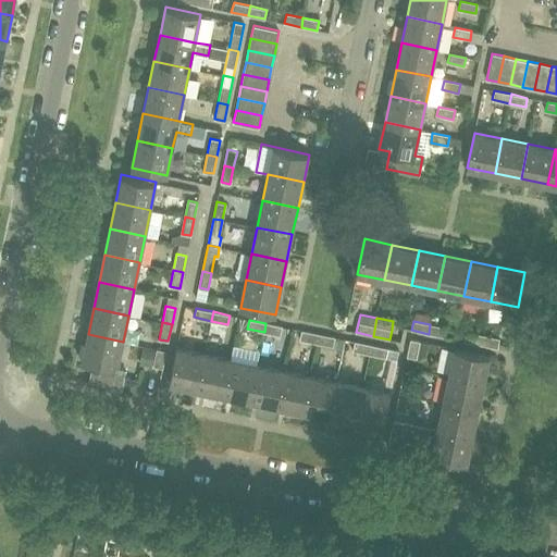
[(265,323),(264,332),(281,335),(282,326),(265,323)]
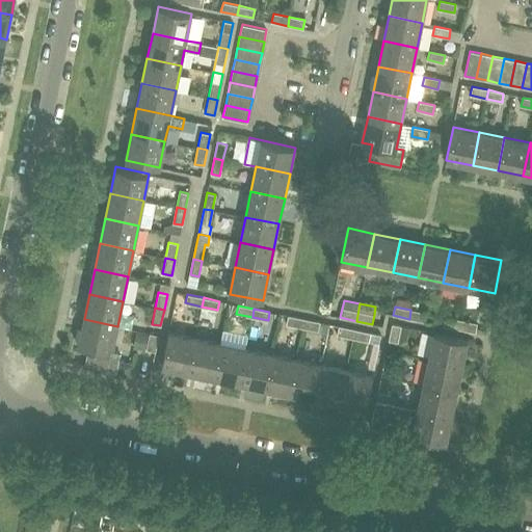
[(410,310),(409,319),(425,322),(427,314),(410,310)]
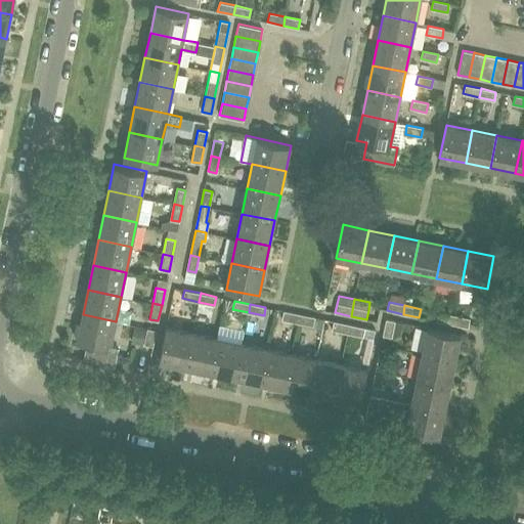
[(298,322),(300,314),(284,311),(282,319),(298,322)]
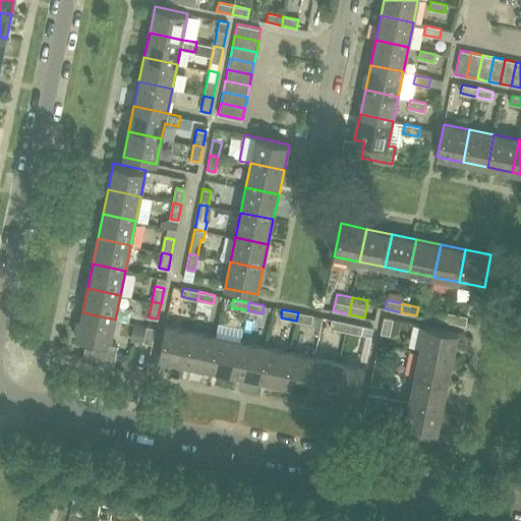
[(450,323),(452,313),(437,310),(435,320),(450,323)]
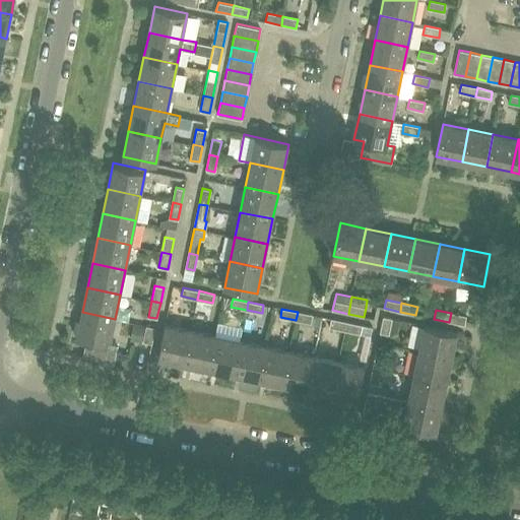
[(110,343),(115,319),(82,312),(76,338),(86,340),(83,355),(114,362),(118,345),(110,343)]
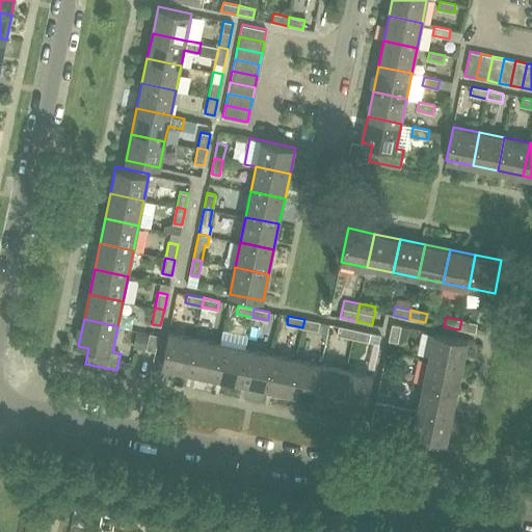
[(329,324),(320,322),(304,319),(302,327),(327,333),(329,324)]
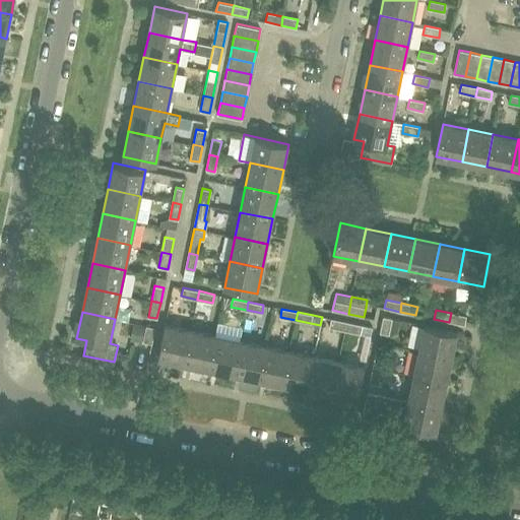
[(451,313),(449,322),(464,325),(466,317),(451,313)]
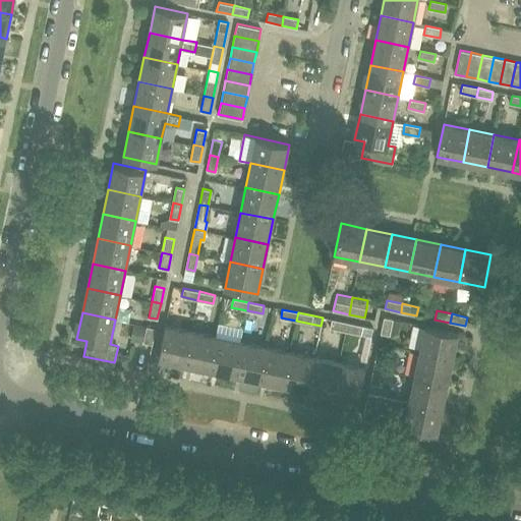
[(385,316),(381,333),(389,335),(393,319),(385,316)]
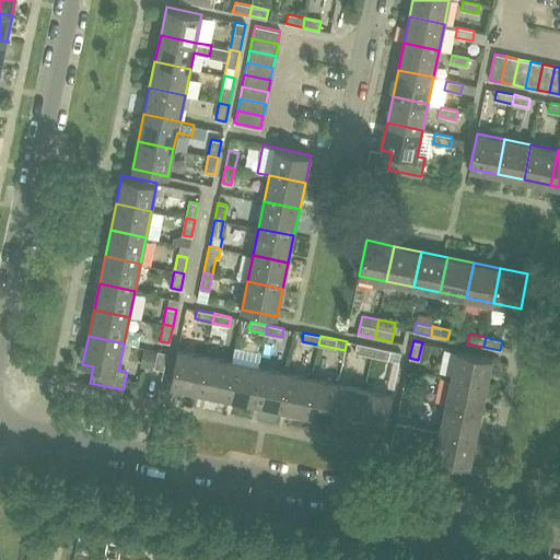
[(372,356),(373,347),(357,343),(354,352),(372,356)]
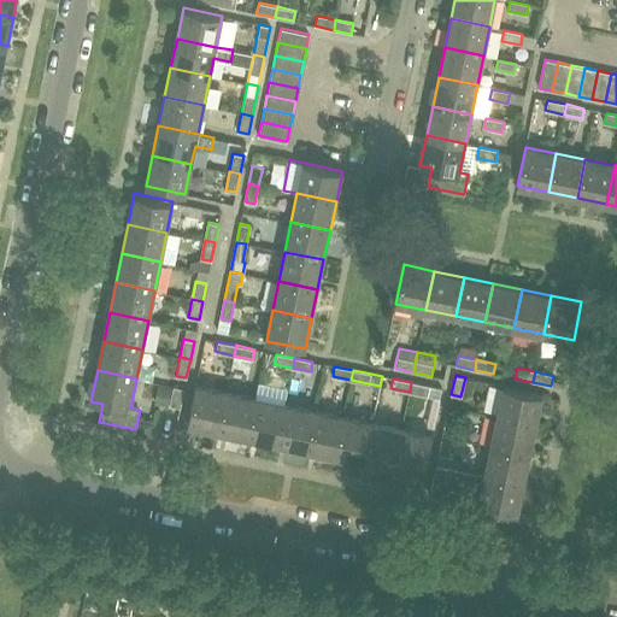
[(442,388),(430,386),(411,382),(410,392),(428,395),(441,399),(442,388)]
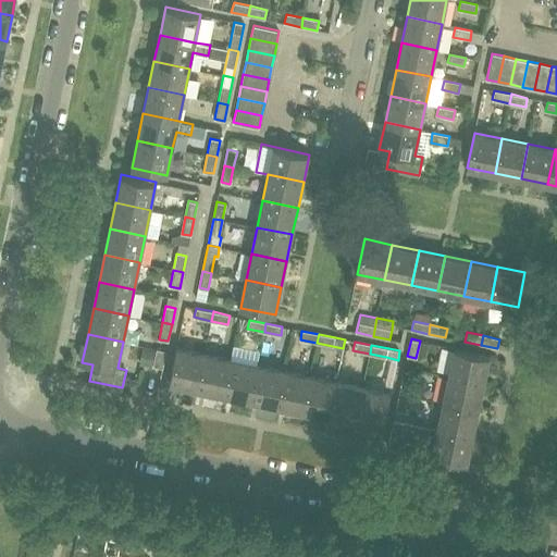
[(153,350),(140,347),(137,363),(150,367),(153,350)]
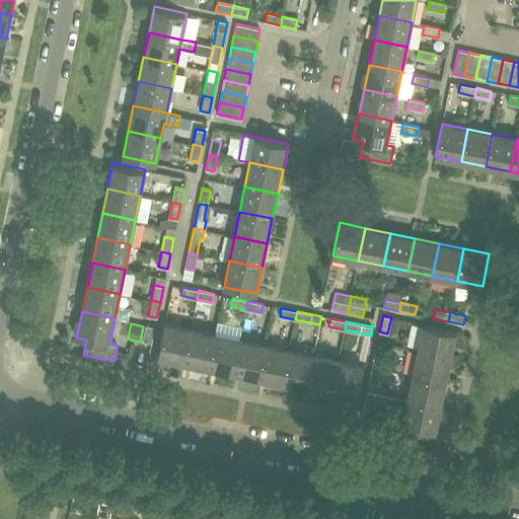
[(183,362),(190,329),(164,324),(158,357),(183,362)]
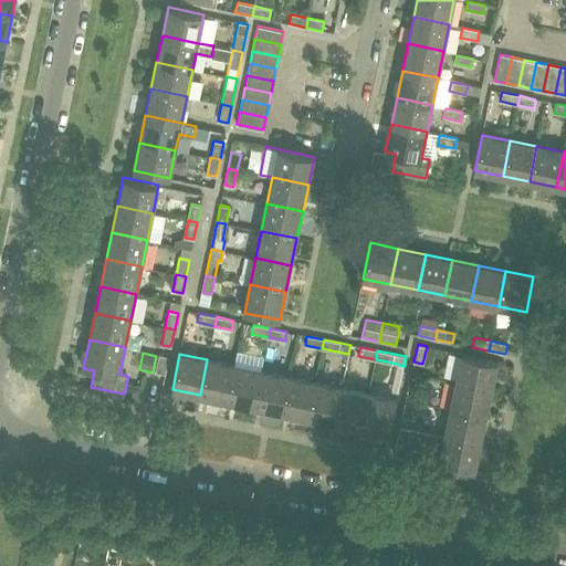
[(456,381),(492,389),(498,362),(462,354),(456,381)]
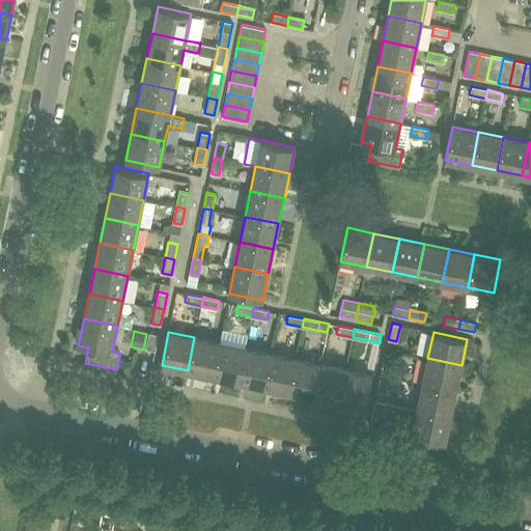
[(159,334),(149,333),(146,348),(156,350),(159,334)]
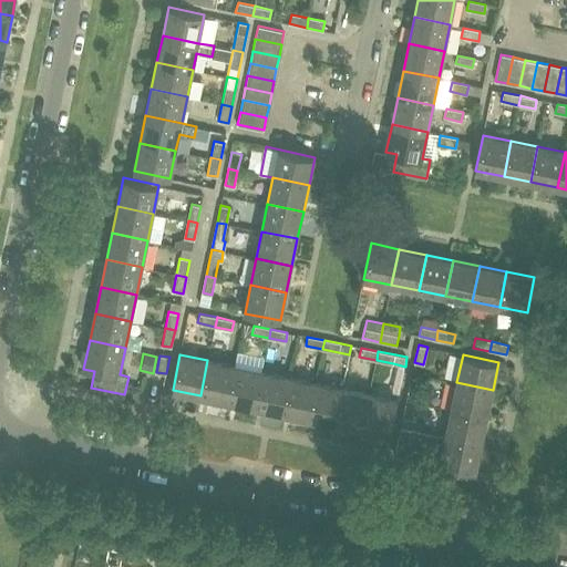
[(227,402),(235,366),(207,360),(200,395),(227,402)]
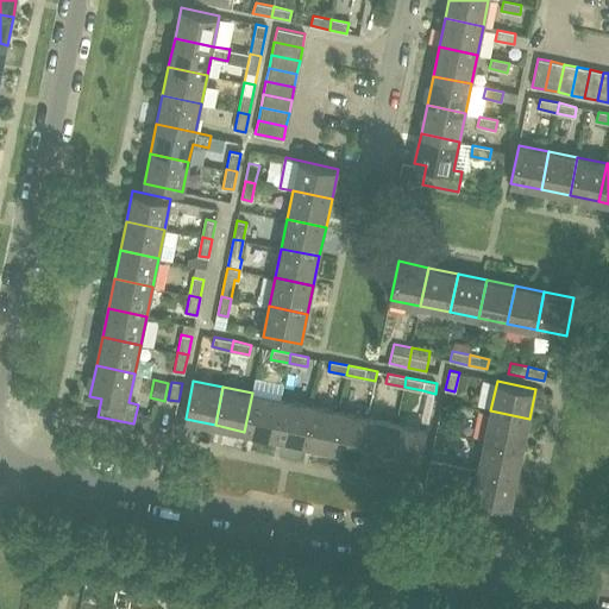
[(272,438),(281,399),(252,393),(244,432),(272,438)]
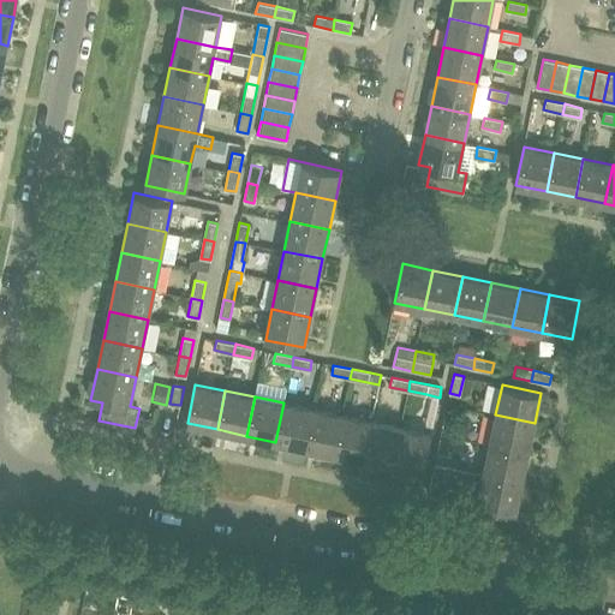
[(305,448),(312,408),(284,402),(275,442),(305,448)]
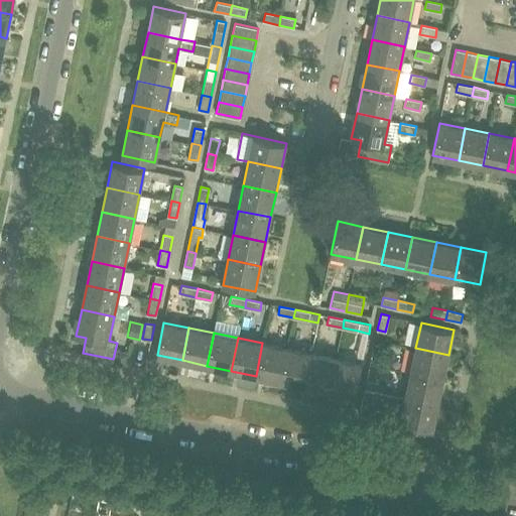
[(280,381),(287,349),(262,343),(256,376),(280,381)]
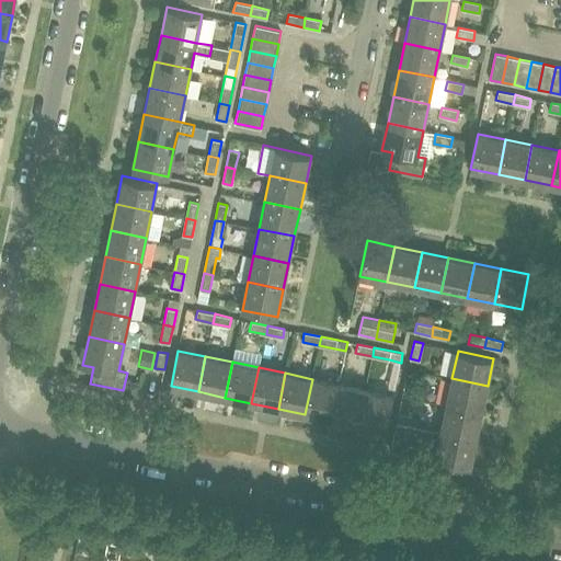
[(482,412),(488,386),(451,378),(446,404),(482,412)]
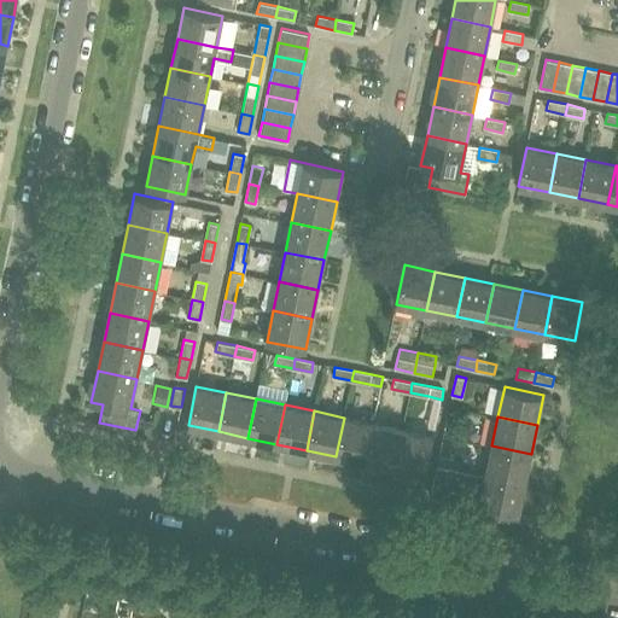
[(365,462),(373,424),(344,418),(336,456),(365,462)]
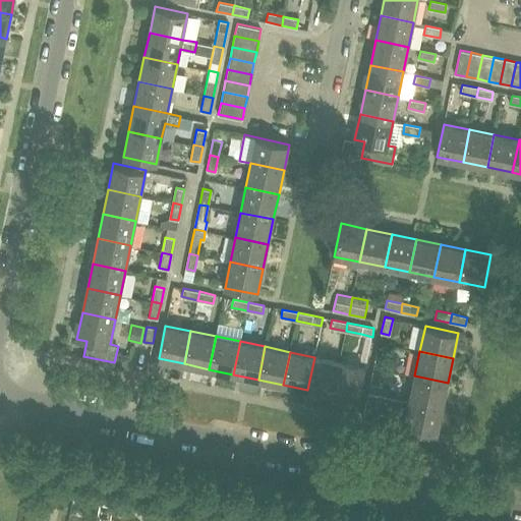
[(373,367),(383,369),(386,354),(377,352),(373,367)]
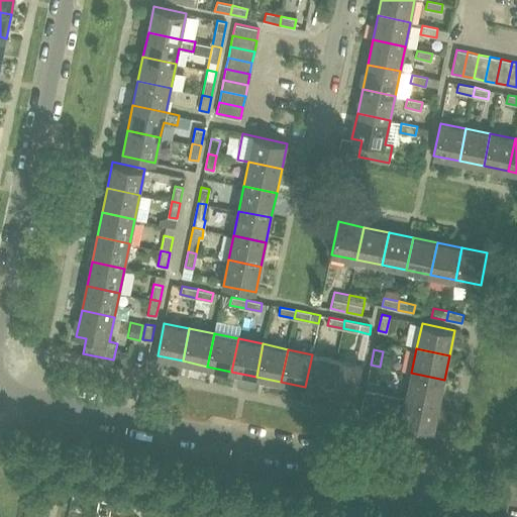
[(329,392),(336,359),(312,354),(305,387),(329,392)]
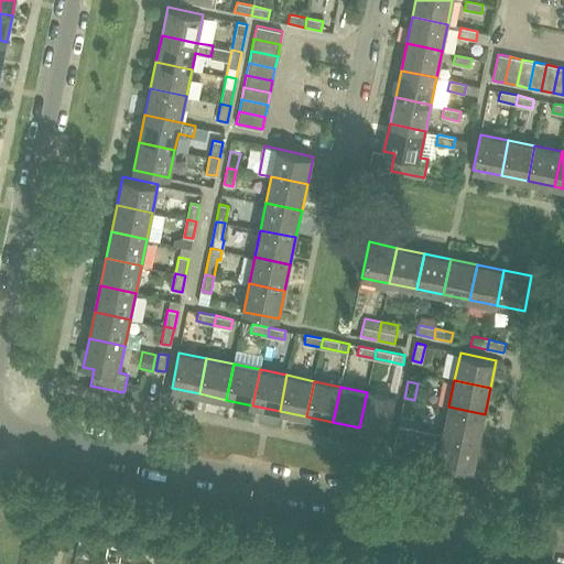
[(367,392),(359,427),(388,433),(396,398),(367,392)]
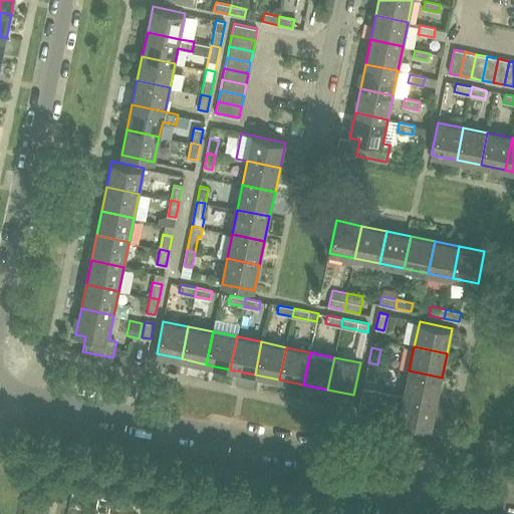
[(374,379),(377,364),(368,362),(365,378),(374,379)]
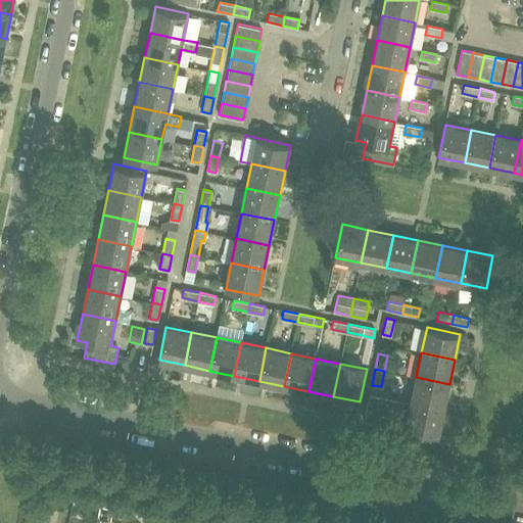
[(444,410),(449,384),(416,377),(411,402),(444,410)]
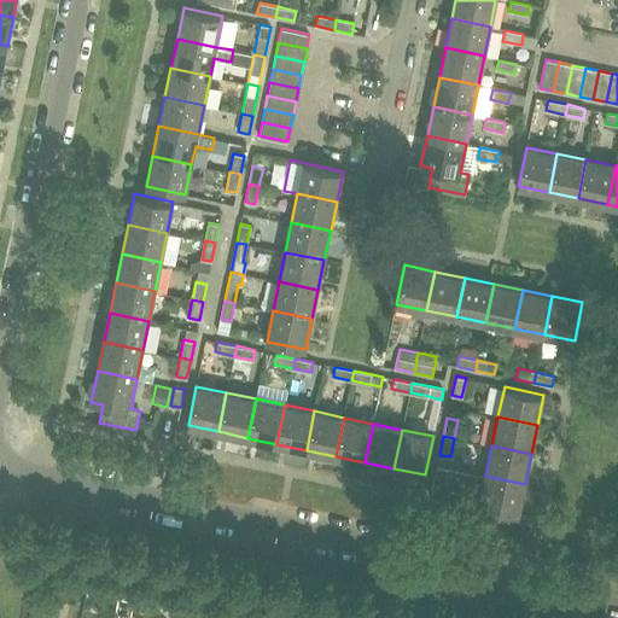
[(525,484),(485,476),(437,465),(431,496),(448,500),(450,489),(482,495),(479,506),(518,514),(525,484)]
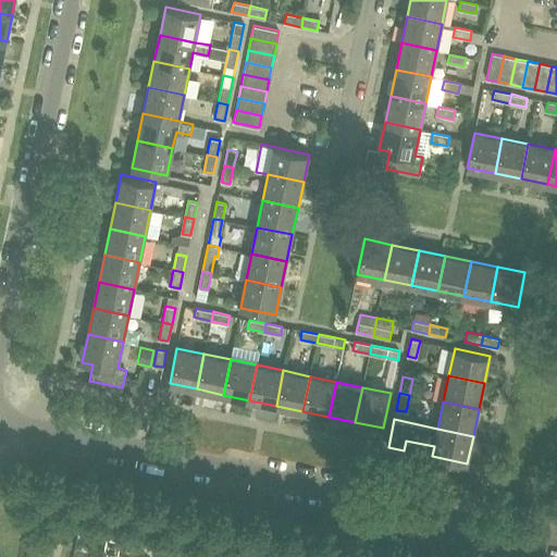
[(116,556),(121,542),(107,539),(102,556),(116,556)]
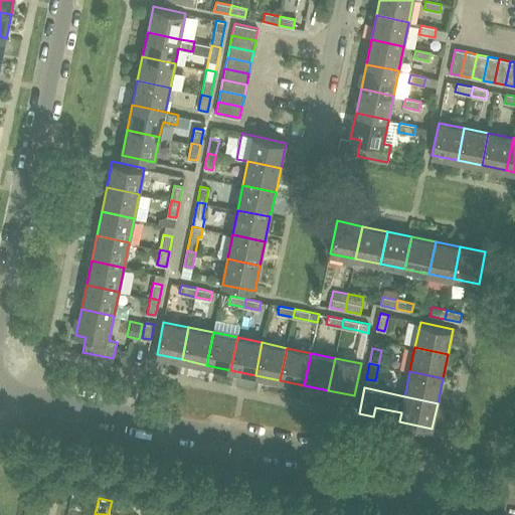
[(149,514),(158,514),(160,506),(152,504),(149,514)]
